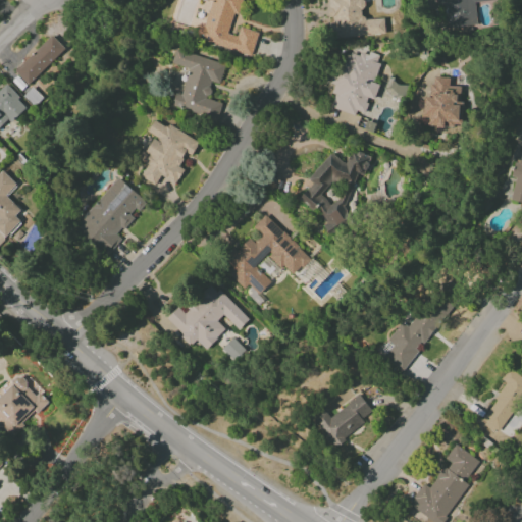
[(251,56),(258,33),(240,27),(237,37),(229,35),(239,0),(209,0),(211,0),(204,25),(200,23),(195,39),(251,56)]
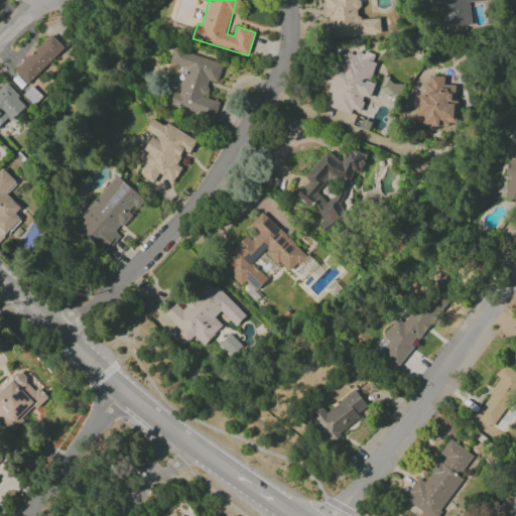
[(380,34),(379,18),(359,19),(357,0),(325,0),(327,23),(325,24),(326,37),(380,34)]
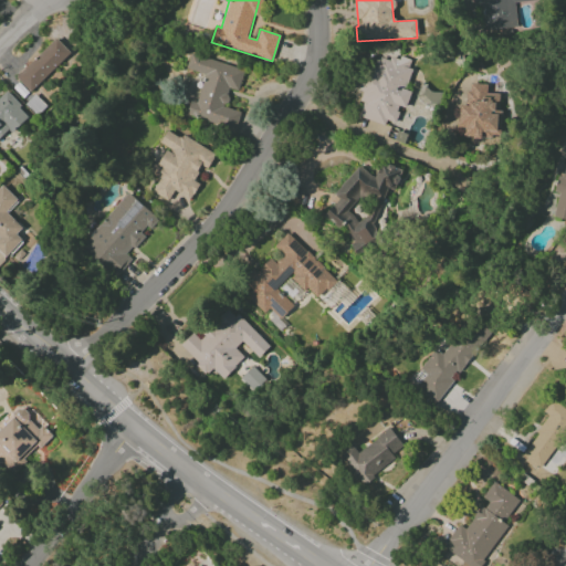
[(471,0),(471,7),(481,6),(482,30),(516,29),(514,1),(534,0),(471,0)]
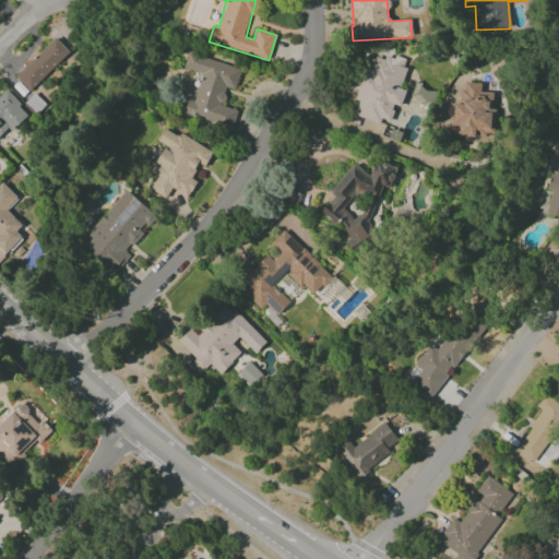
[(15,76),(30,91),(69,52),(55,37),(15,76)]
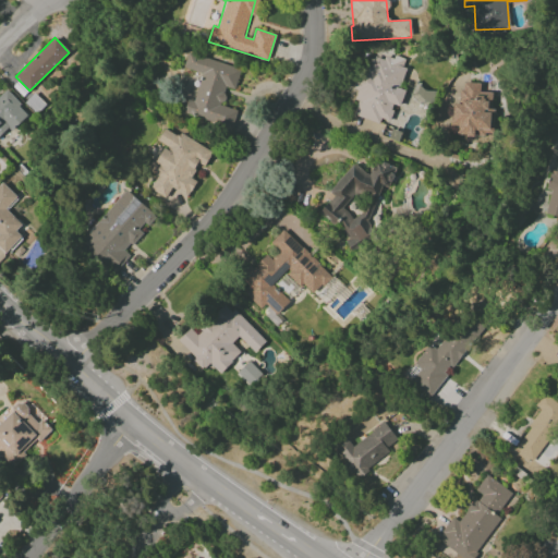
[(240,69),(186,52),(182,69),(202,74),(193,101),(187,99),(182,116),(231,130),(237,110),(221,106),(227,87),(234,89),(240,69)]
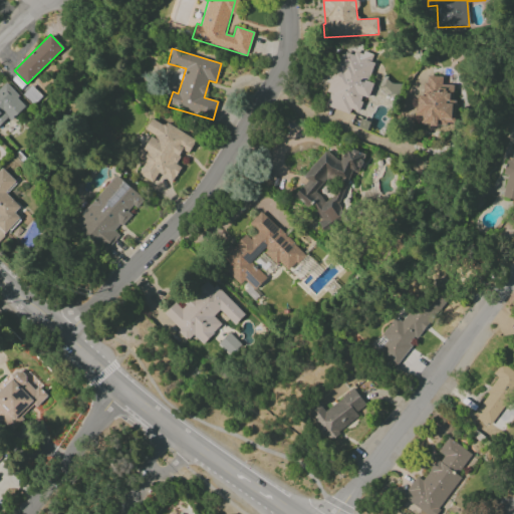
[(324,105),(348,114),(350,109),(357,112),(363,96),(367,98),(372,83),(365,81),(374,55),(362,51),(360,57),(338,49),(327,82),(329,83),(326,91),(329,93),(324,105)]
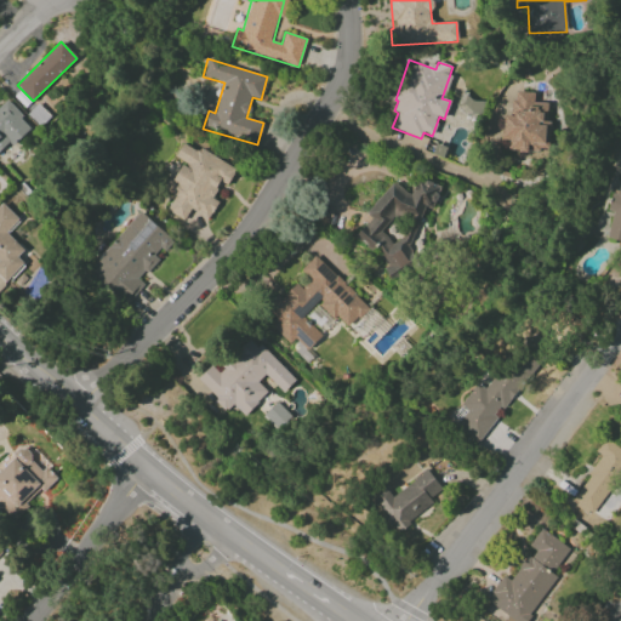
[(548,102),(534,103),(534,92),(513,92),(513,117),(503,117),(503,152),(548,151),(548,102)]
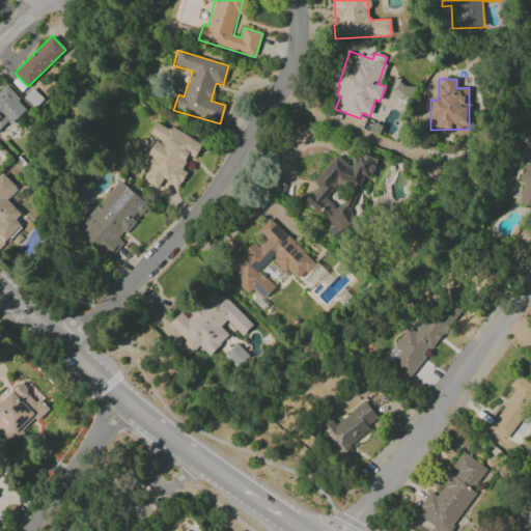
[(393,81),(389,93),(410,101),(414,88),(393,81)]
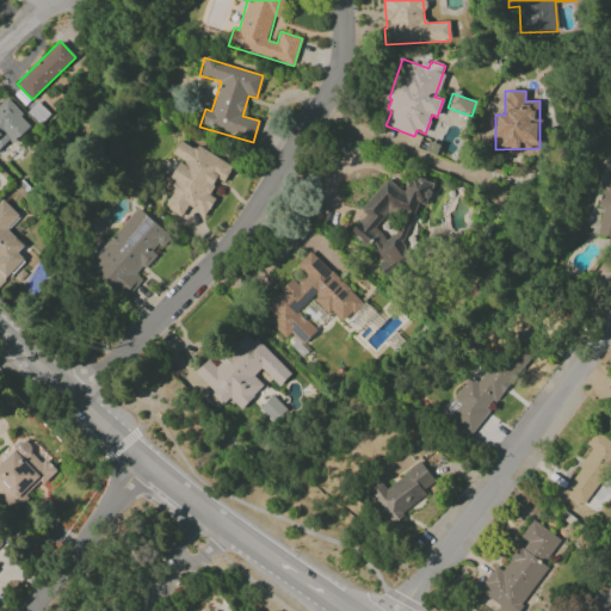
[(0,100),(0,148),(8,141),(12,144),(31,125),(5,98),(0,100)]
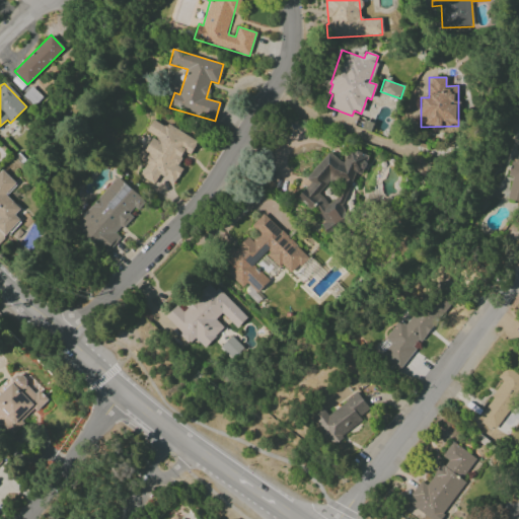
[(197,143),(154,118),(146,132),(152,135),(138,159),(146,164),(139,176),(153,184),(159,174),(174,183),(182,169),(176,165),(184,152),(190,155),(197,143)]
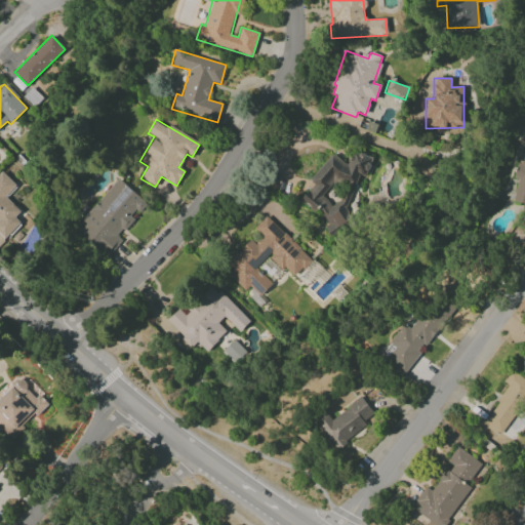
[(524,204),(524,143),(522,161),(517,160),(514,178),(517,179),(513,202),(524,204)]
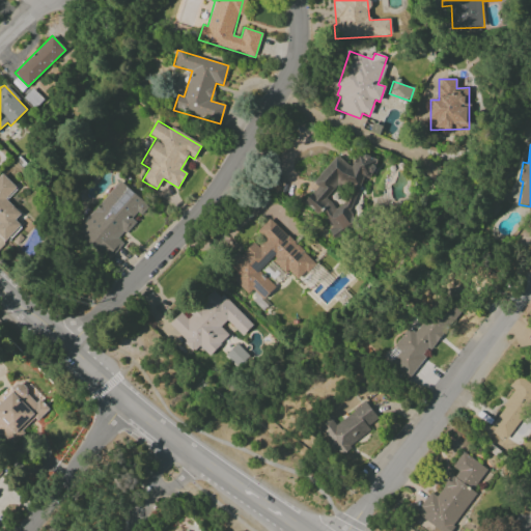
[(303,204),(319,216),(330,219),(327,230),(337,238),(356,212),(361,194),(358,192),(360,185),(373,167),(375,159),(359,155),(351,166),(335,155),(313,184),(316,186),(303,204)]
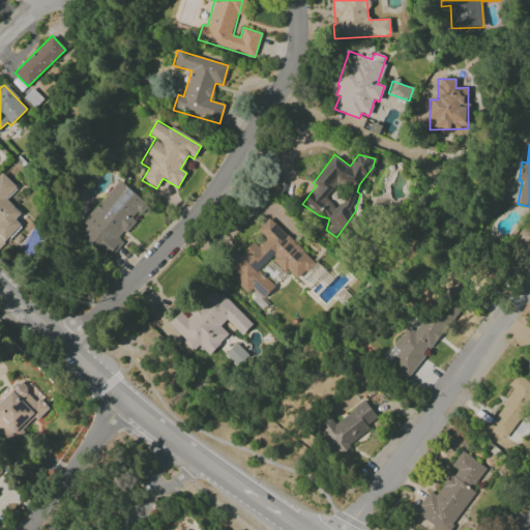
[(0,236),(4,241),(20,225),(15,219),(21,213),(5,200),(17,187),(1,173),(0,174),(0,236)]
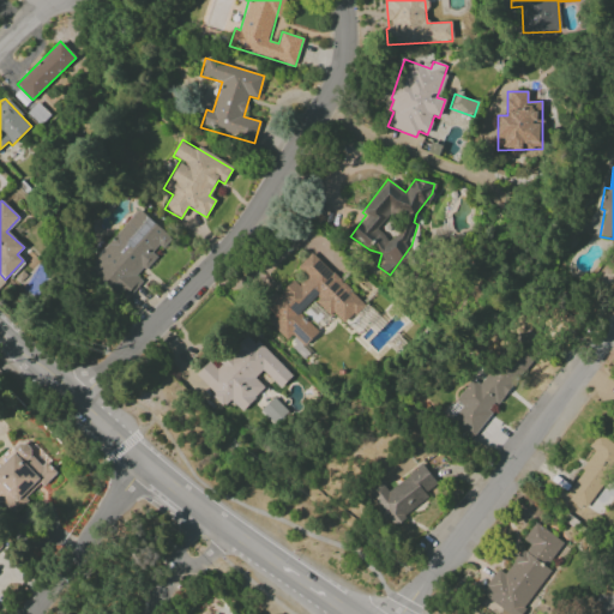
[(170,236),(137,209),(88,269),(114,290),(115,289),(127,300),(143,281),(138,277),(157,256),(156,254),(170,236)]
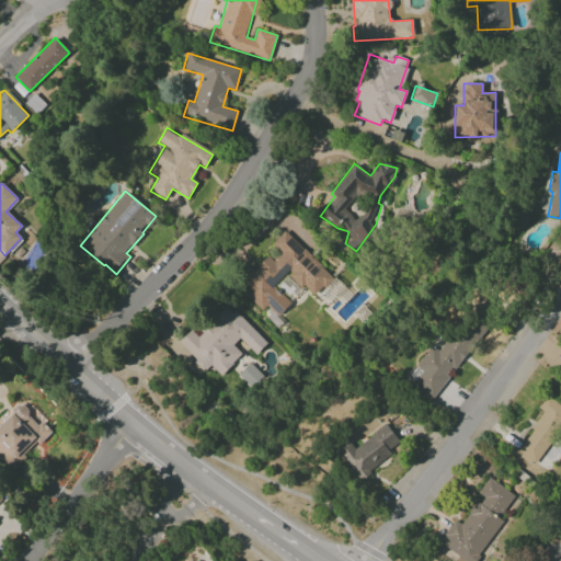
[(333,277),(284,231),(272,244),(281,252),(273,261),(267,255),(254,270),(250,266),(239,278),(249,287),(243,294),(262,310),(267,305),(278,316),(290,304),(273,287),(287,273),(313,298),(333,277)]
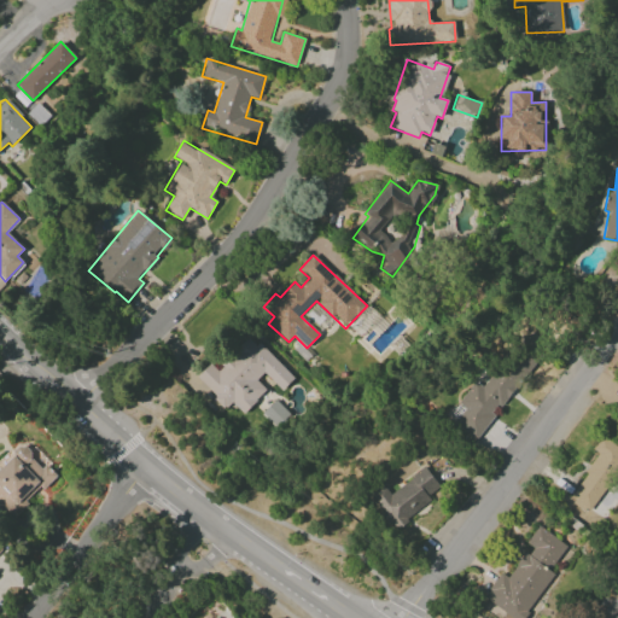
[(295,378),(250,336),(216,371),(210,363),(196,379),(226,408),(231,402),(243,414),(266,390),(256,380),(263,373),(281,391),(295,378)]
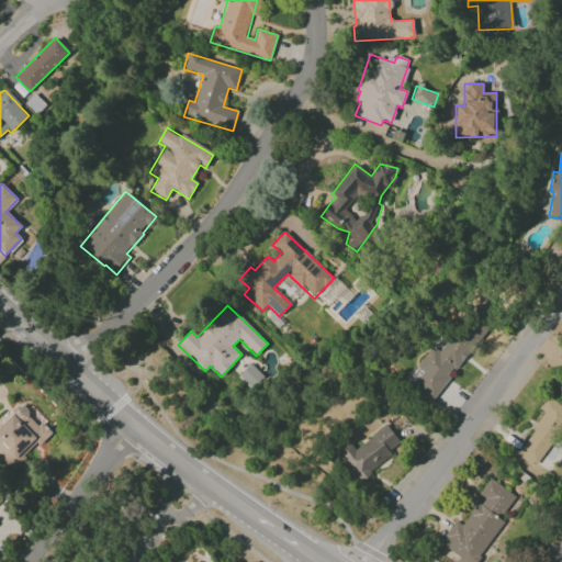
[(433,400),(451,374),(453,375),(486,329),(468,316),(441,353),(431,347),(417,367),(423,371),(413,385),(433,400)]
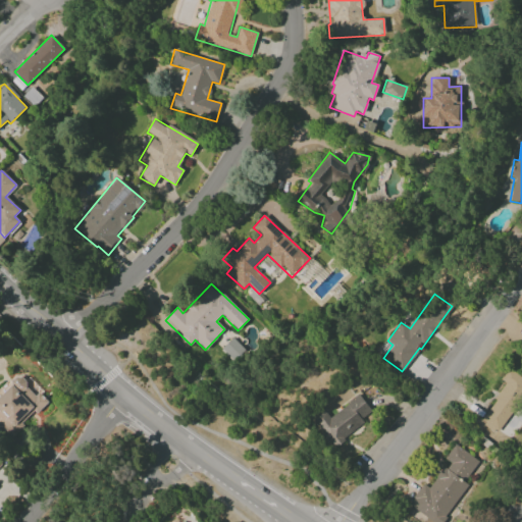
[(479,421),(496,432),(521,393),(521,377),(508,368),(500,379),(506,383),(479,421)]
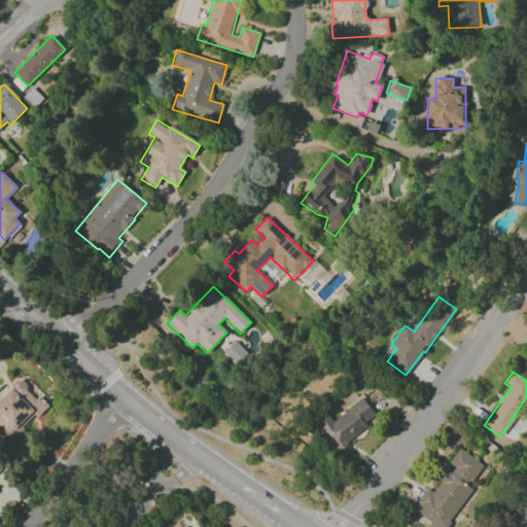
[(0,392),(0,429),(12,441),(45,407),(15,377),(0,392)]
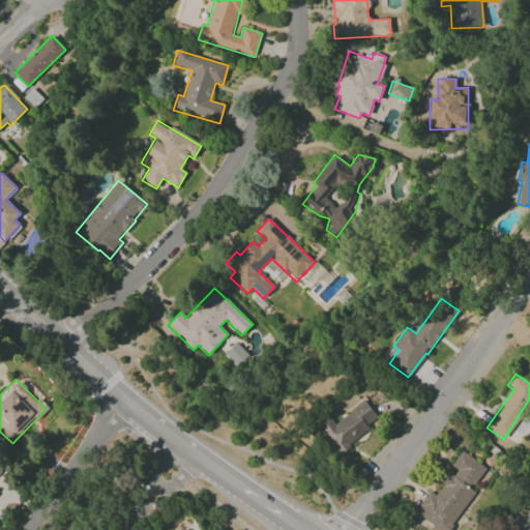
[(334,423),(329,417),(317,425),(339,454),(371,430),(366,425),(377,417),(364,401),(334,423)]
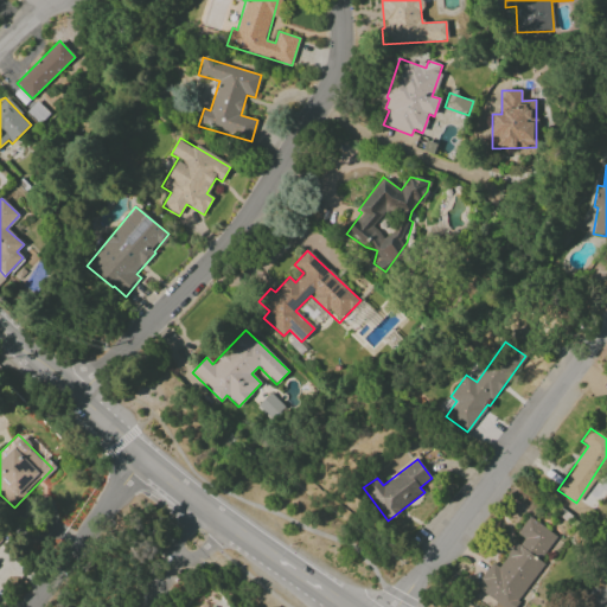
[(474,587),(503,606),(513,606),(544,563),(540,561),(557,536),(529,516),(516,534),(521,537),(499,568),(492,563),(474,587)]
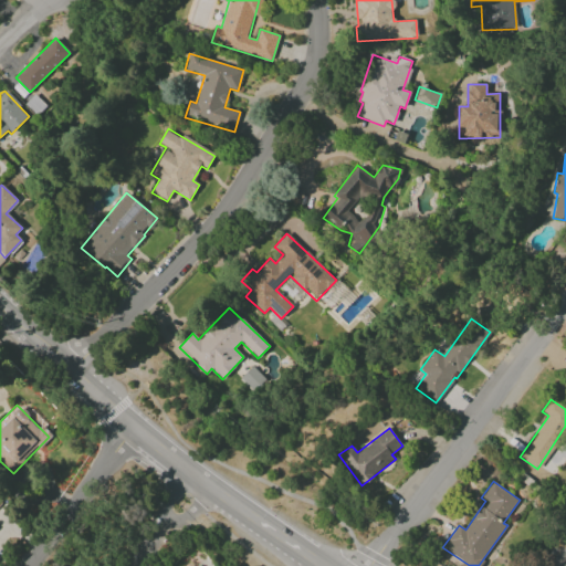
[(565,565),(565,545),(557,541),(543,563),(548,565),(565,565)]
